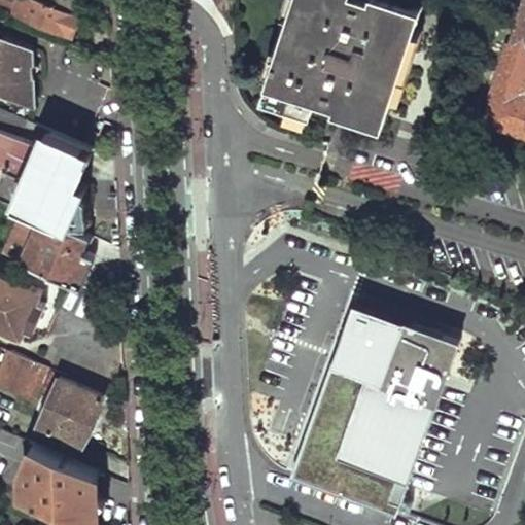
[(4,0),(14,4),(11,12),(68,38),(76,19),(33,0),(32,0),(4,0)]
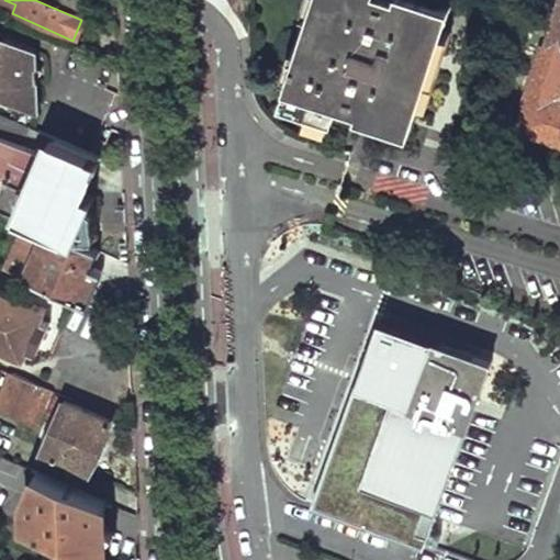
[(78,0),(35,0),(81,20),(89,4),(78,0)]
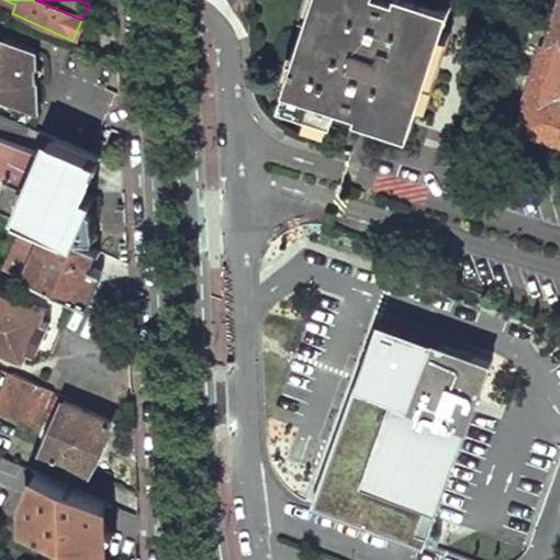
[(314,0),(280,100),(331,118),(336,99),(358,107),(356,113),(405,130),(448,3),(437,0),(314,0)]
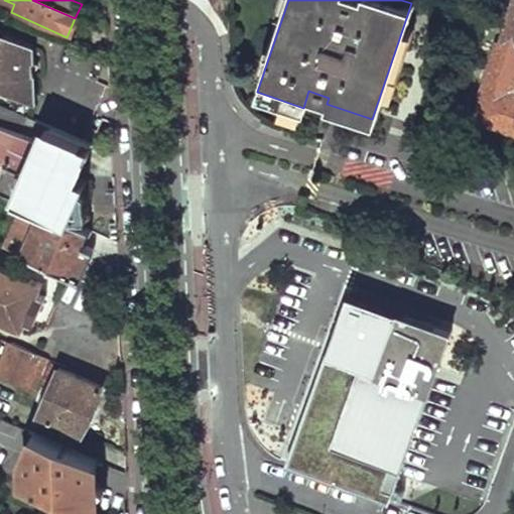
[(503,24),(497,43),(513,49),(513,0),(510,0),(506,13),(502,12),(501,11),(497,22),(503,24)]
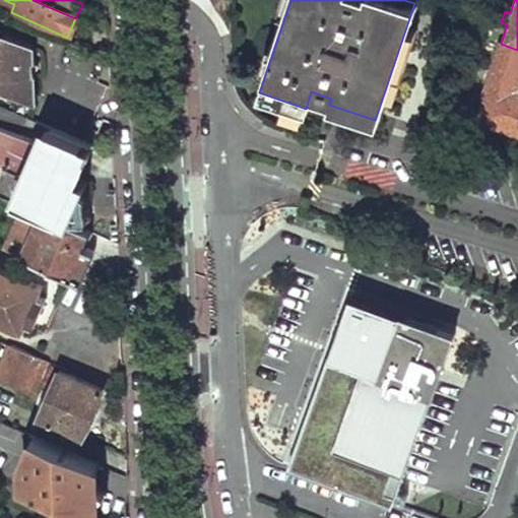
[(6,36),(3,43),(10,46),(13,39),(6,36)]
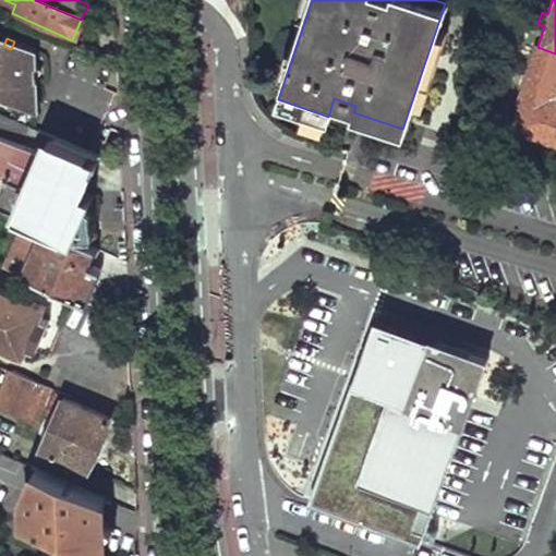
[(0,97),(37,113),(37,51),(14,41),(11,49),(3,46),(0,45),(0,97)]
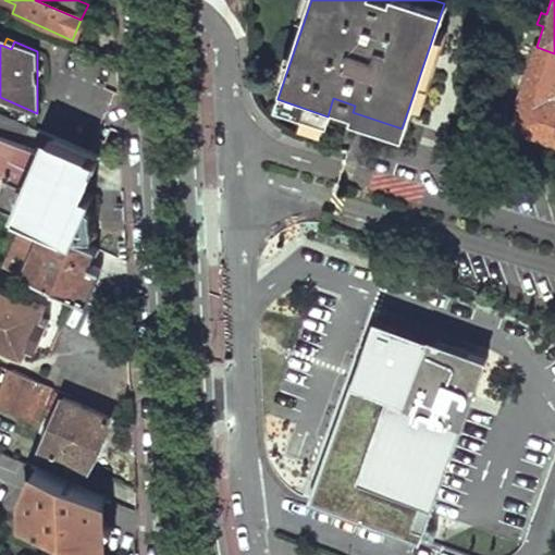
[(525,94),(510,130),(554,146),(554,105),(547,103),(554,77),(554,53),(537,47),(520,94),(525,94)]
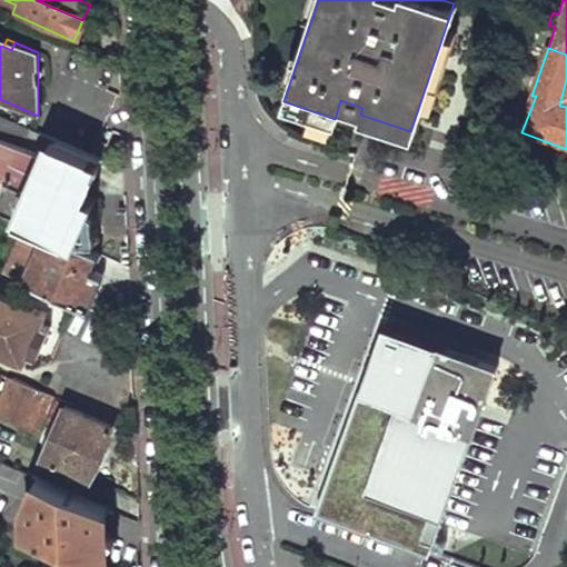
[(0,189),(0,214),(21,224),(40,231),(71,245),(83,217),(73,212),(76,206),(89,211),(93,200),(81,195),(91,170),(96,159),(89,156),(52,140),(48,151),(45,160),(0,143),(0,189)]
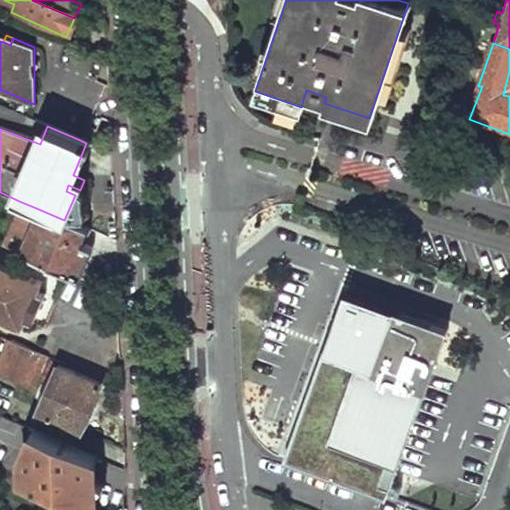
[(19,201),(0,246),(0,248),(15,255),(36,208),(19,201)]
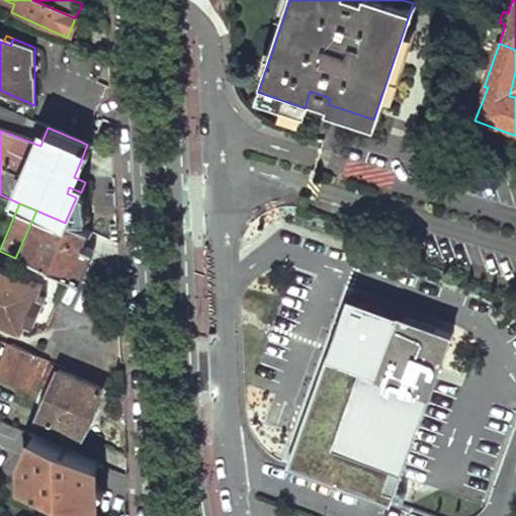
[(36,210),(15,258),(69,281),(84,248),(80,246),(87,233),(65,223),(36,210)]
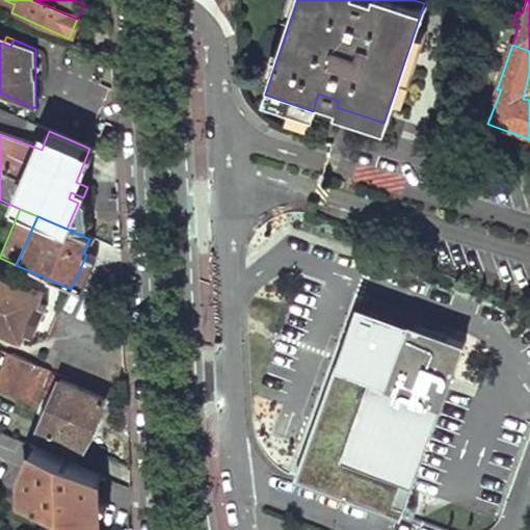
[(41,295),(0,277),(0,333),(21,342),(41,295)]
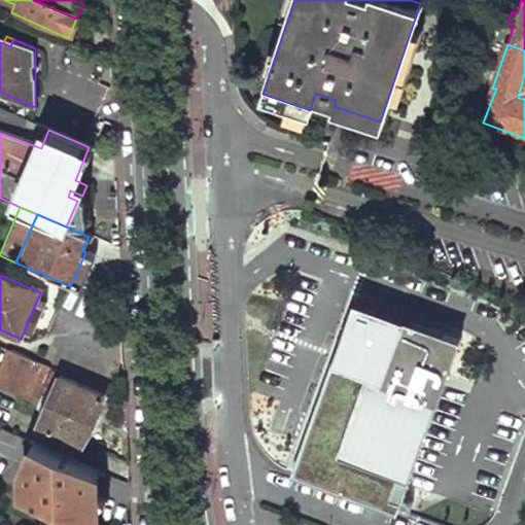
[(338,374),(299,476),(383,506),(429,399),(438,404),(457,356),(380,323),(369,348),(376,350),(360,383),(355,381),(338,374)]
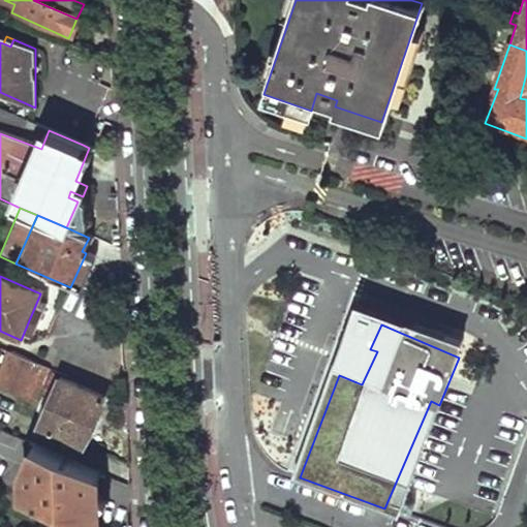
[(370,349),(357,382),(362,384),(377,351),(370,349)]
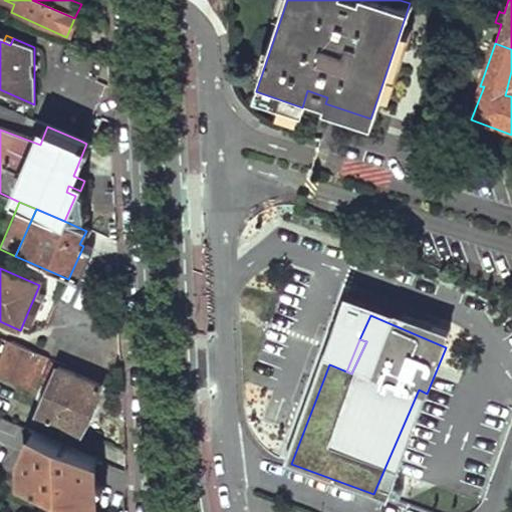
[(9,342),(0,364),(0,378),(20,388),(29,362),(41,367),(45,358),(9,342)]
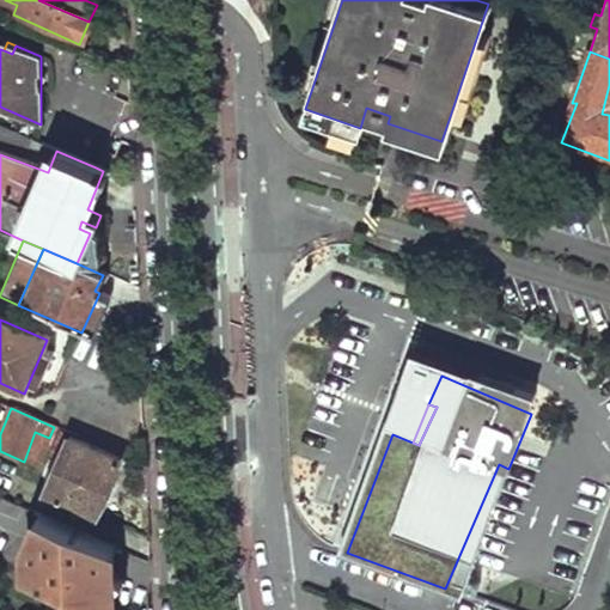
[(69,439),(46,494),(101,518),(124,462),(69,439)]
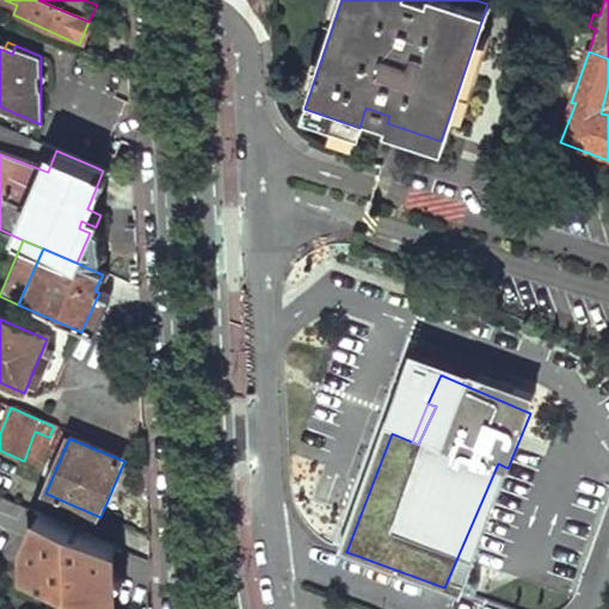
[(511,462),(542,474),(547,461),(516,449),(511,462)]
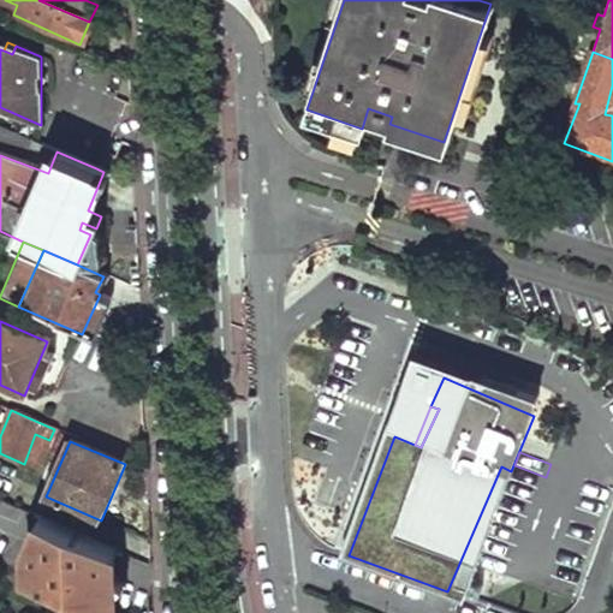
[(114,612),(112,551),(36,518),(23,549),(28,555),(41,570),(36,582),(76,599),(108,612),(114,612)]
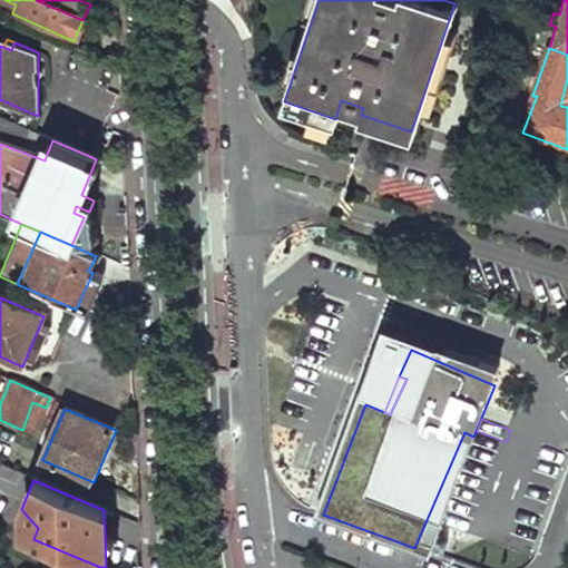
[(38,528),(26,515),(22,535),(33,539),(38,528)]
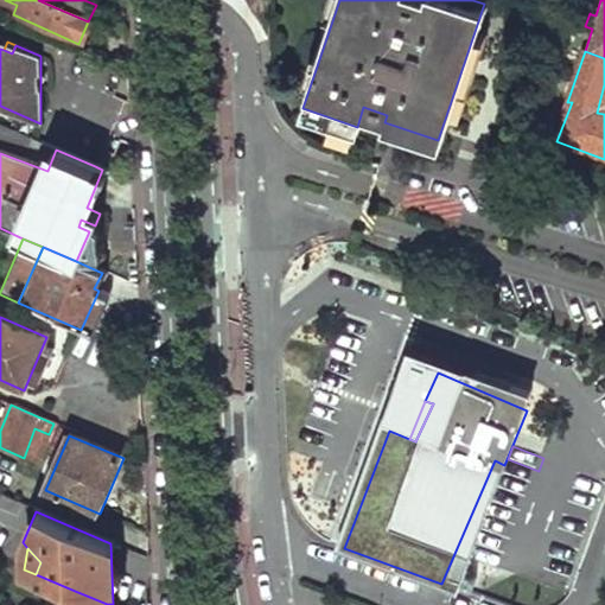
[(107,604),(75,591),(69,604),(107,604)]
